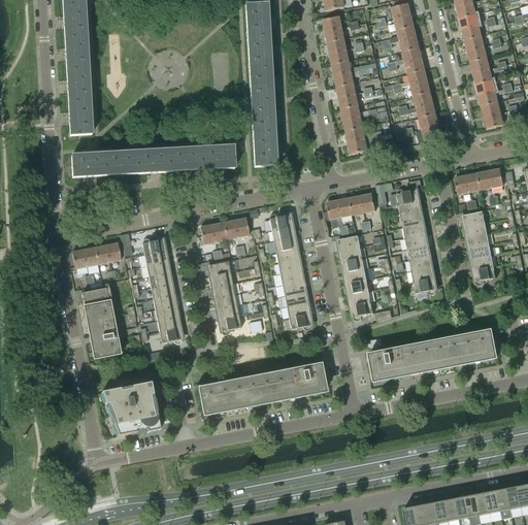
[(343,5),(342,0),(325,0),(327,9),(343,5)]
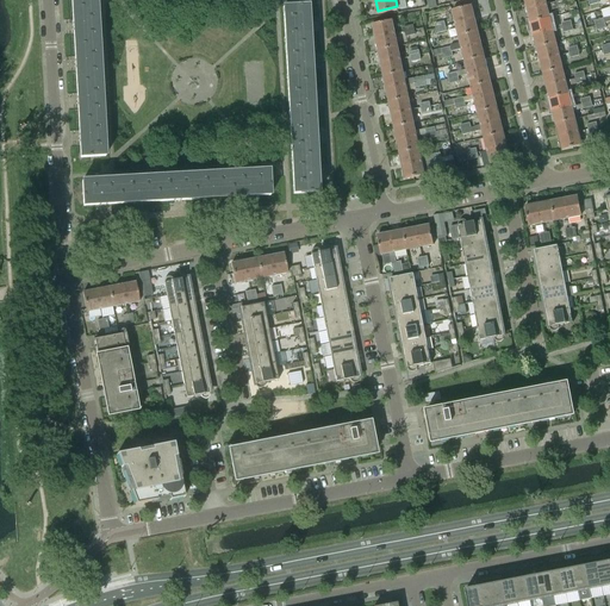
[(527,6),(530,19),(549,14),(548,8),(558,6),(556,4),(576,0),(551,0),(546,1),(527,6)]
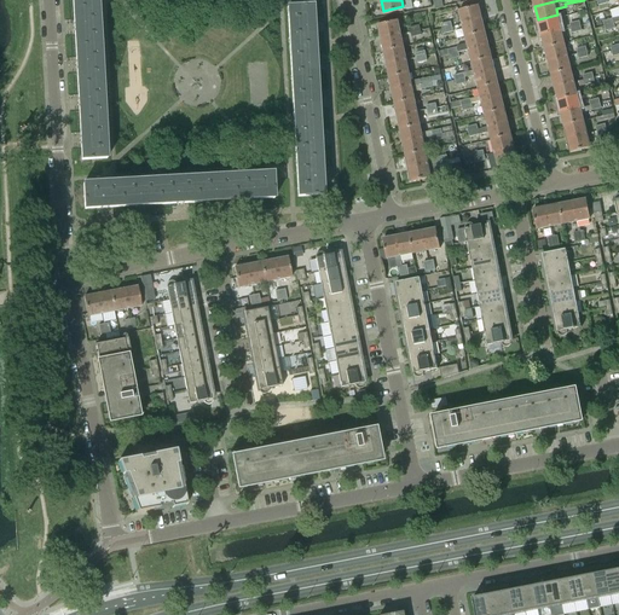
[(287,5),(289,42),(314,41),(312,3),(287,5)]
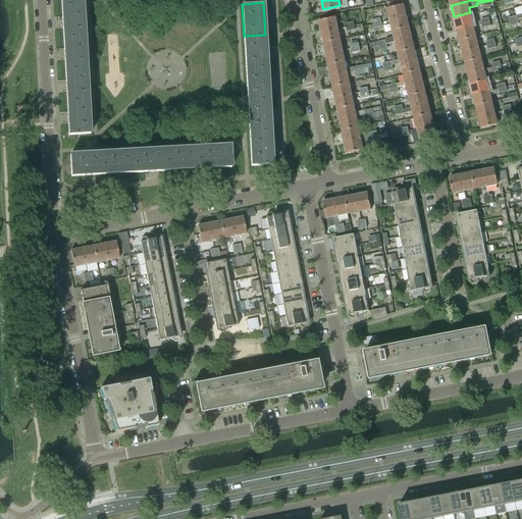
[(386,6),(389,17),(406,13),(403,2),(386,6)]
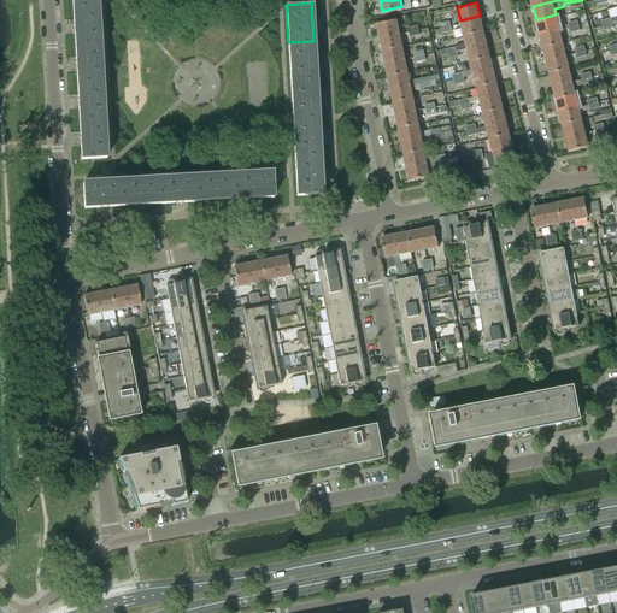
[(100,42),(98,4),(74,6),(75,43),(100,42)]
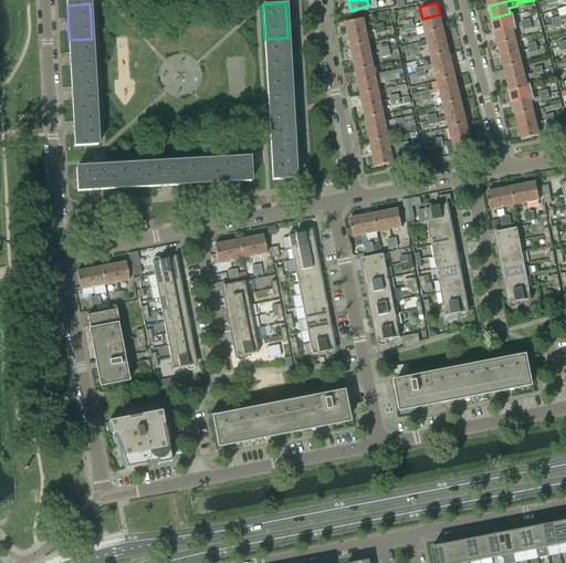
[(562,19),(565,17),(565,11),(551,17),(553,21),(562,19)]
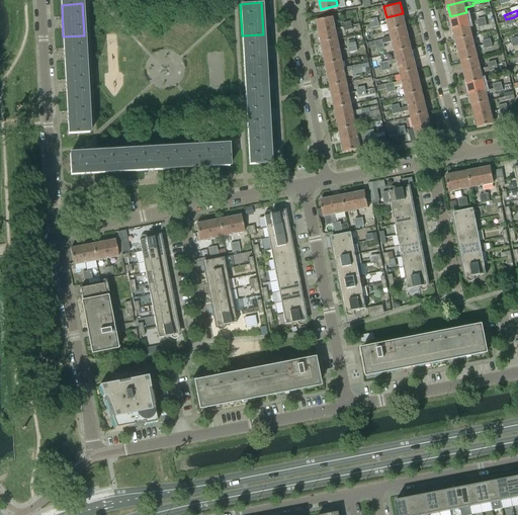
[(342,20),(343,24),(356,21),(358,21),(356,11),(345,13),(347,19),(342,20)]
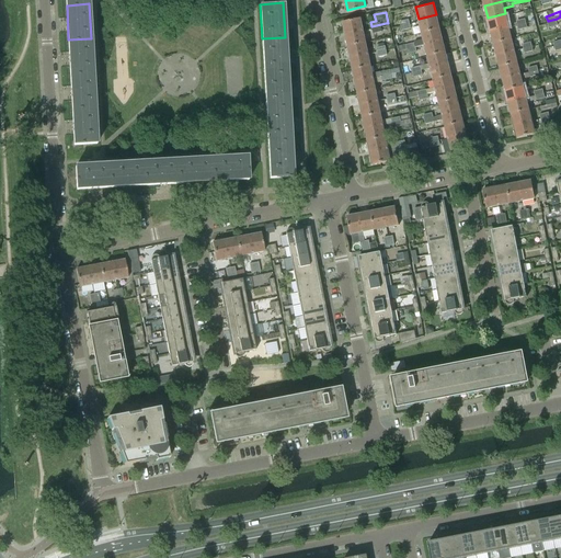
[(488,18),(490,30),(508,25),(505,13),(488,18)]
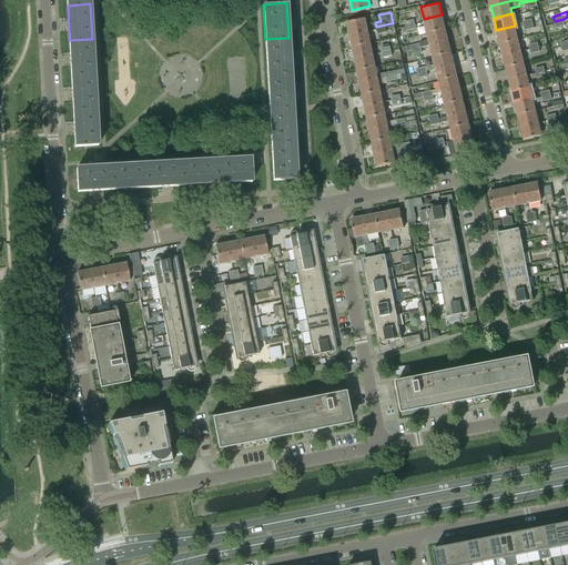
[(445,26),(442,14),(424,19),(426,31),(445,26)]
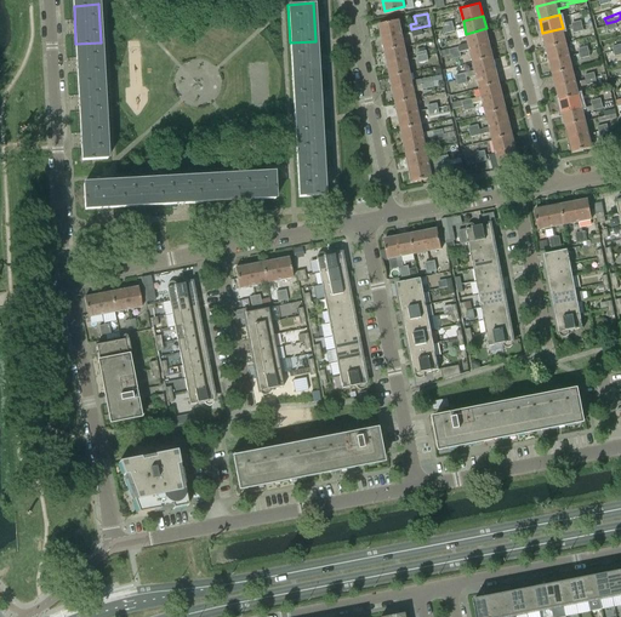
[(379,22),(382,35),(402,30),(399,17),(379,22)]
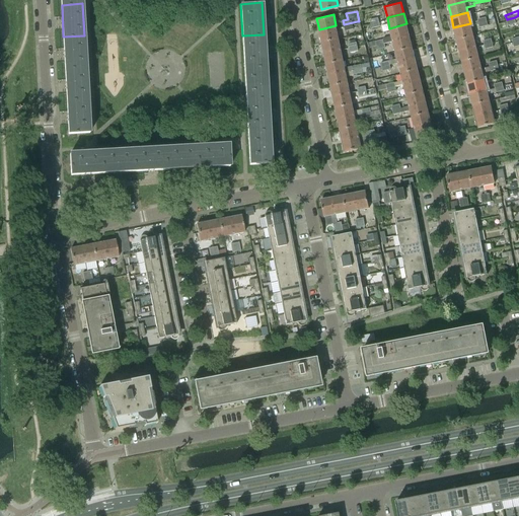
[(368,41),(369,45),(392,39),(409,34),(406,23),(389,28),(391,34),(383,37),(375,39),(368,41)]
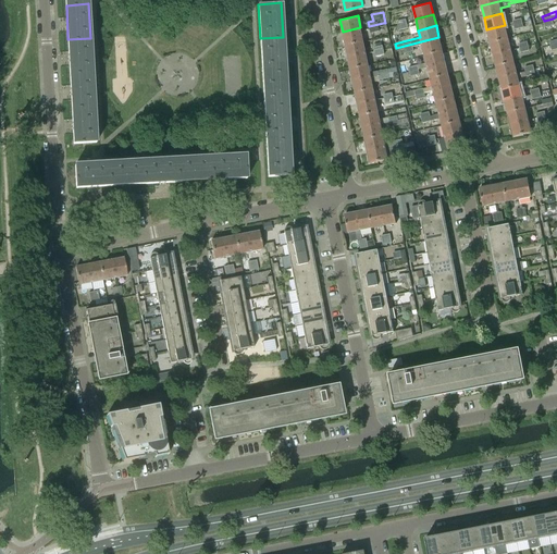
[(486,29),(490,40),(507,36),(505,25),(486,29)]
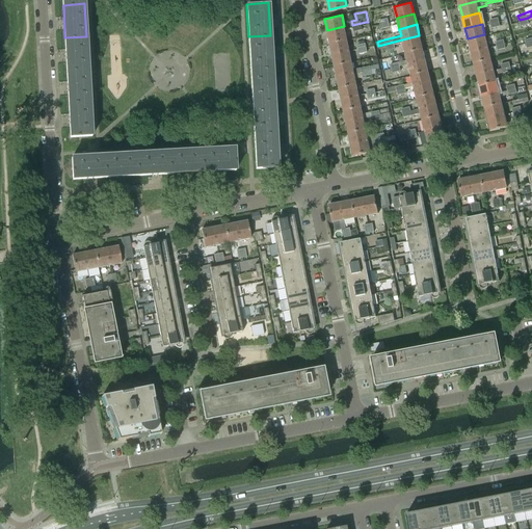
[(327,30),(329,42),(346,37),(344,26),(327,30)]
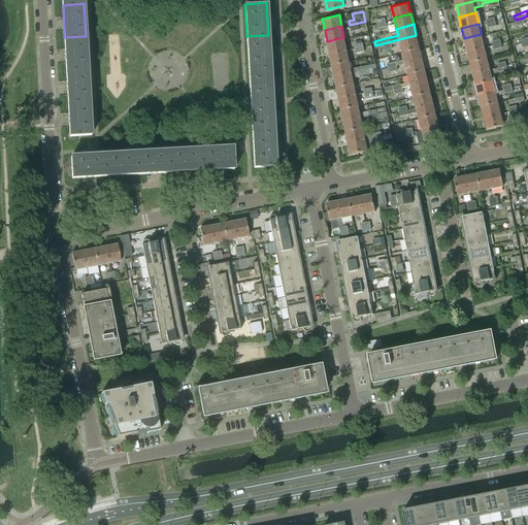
[(464,38),(467,50),(484,45),(481,34),(464,38)]
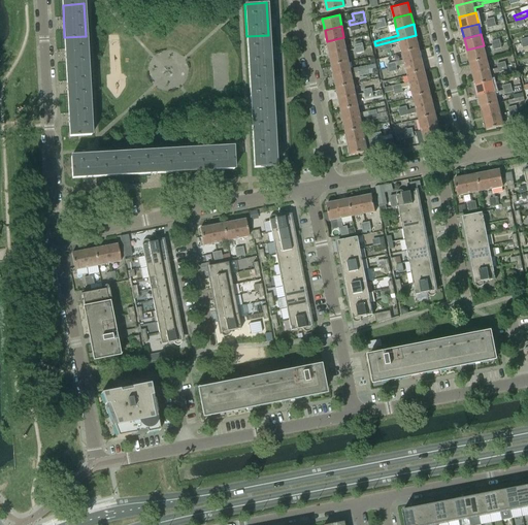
[(270,67),(268,35),(246,36),(249,68),(270,67)]
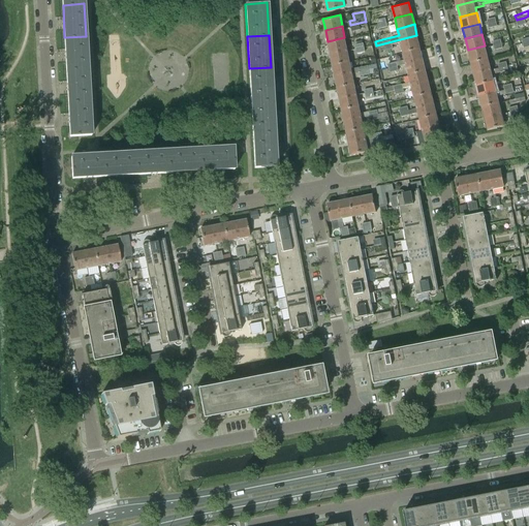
[(419,47),(416,35),(400,39),(403,51),(419,47)]
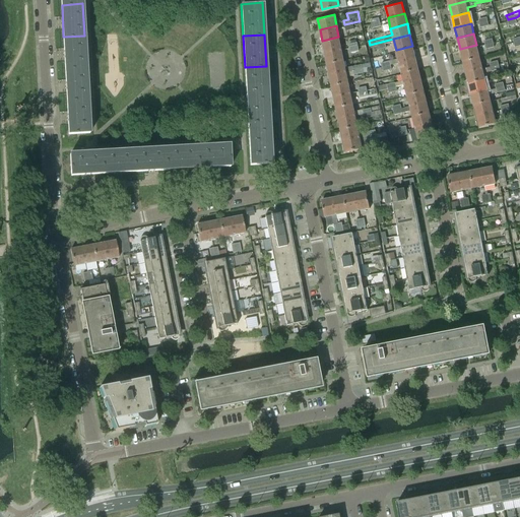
[(86,67),(84,36),(63,37),(65,68),(86,67)]
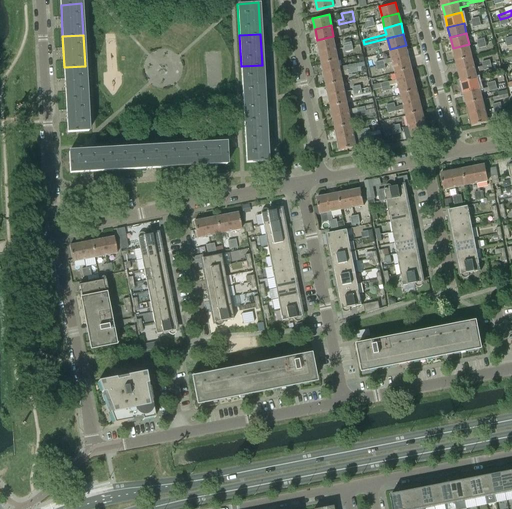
[(317,40),(319,50),(336,47),(333,36),(317,40)]
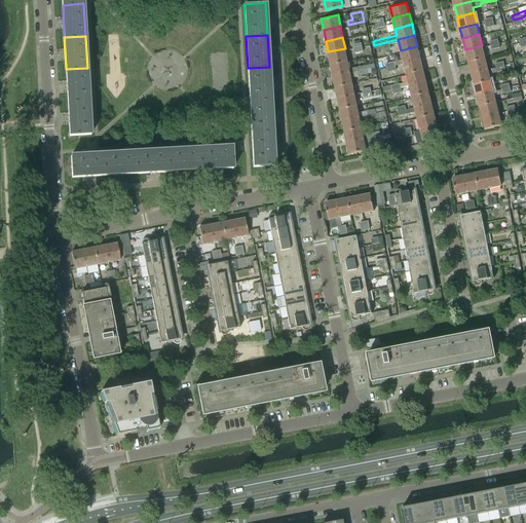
[(389,41),(374,45),(375,50),(382,48),(390,46),(389,42),(389,41)]
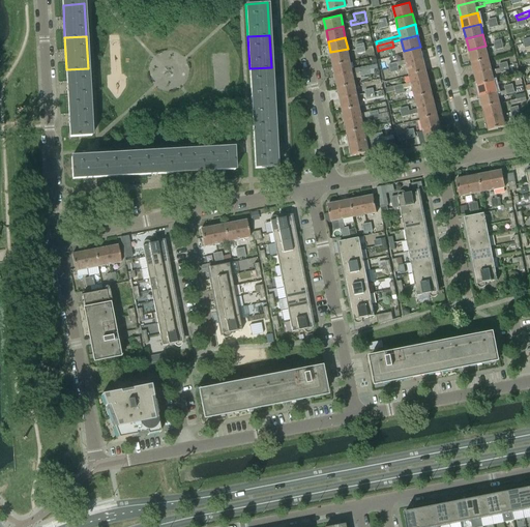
[(469,50),(471,61),(489,57),(486,46),(469,50)]
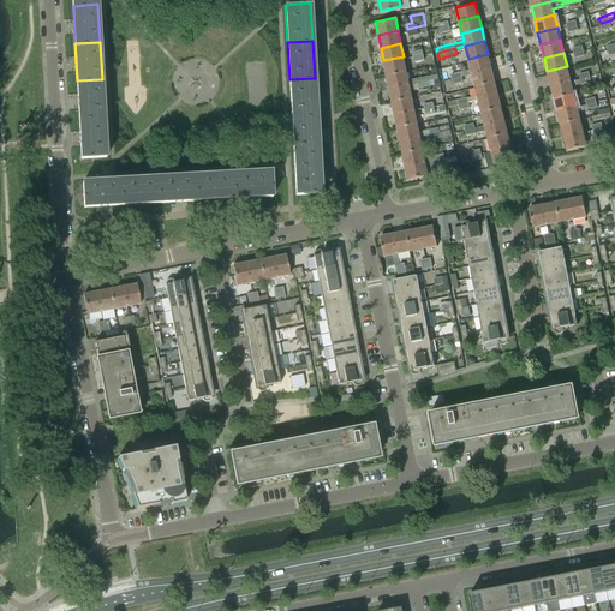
[(469,59),(471,72),(491,67),(488,54),(469,59)]
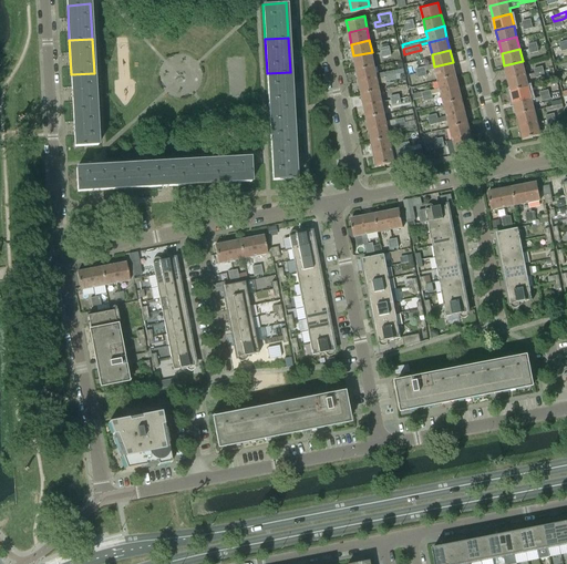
[(374,64),(372,52),(353,55),(356,68),(374,64)]
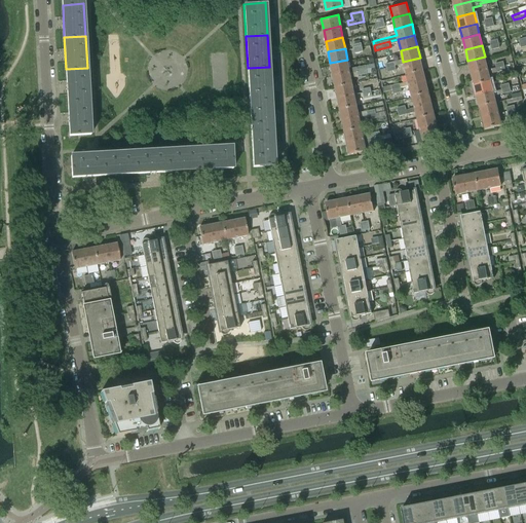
[(467,61),(471,71),(487,67),(485,57),(467,61)]
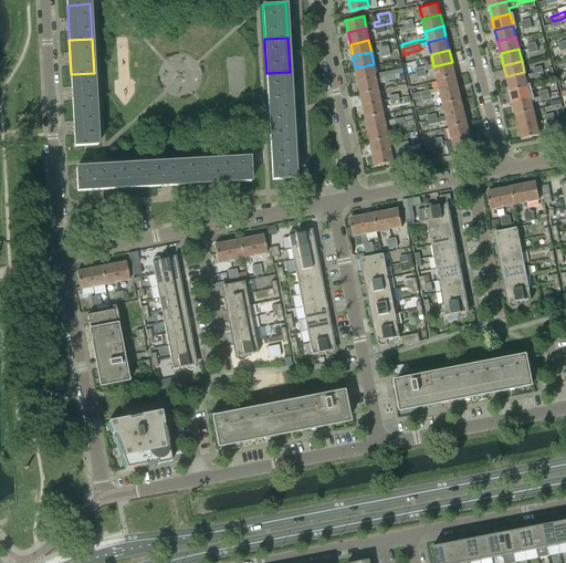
[(454,73),(452,62),(433,66),(437,77),(454,73)]
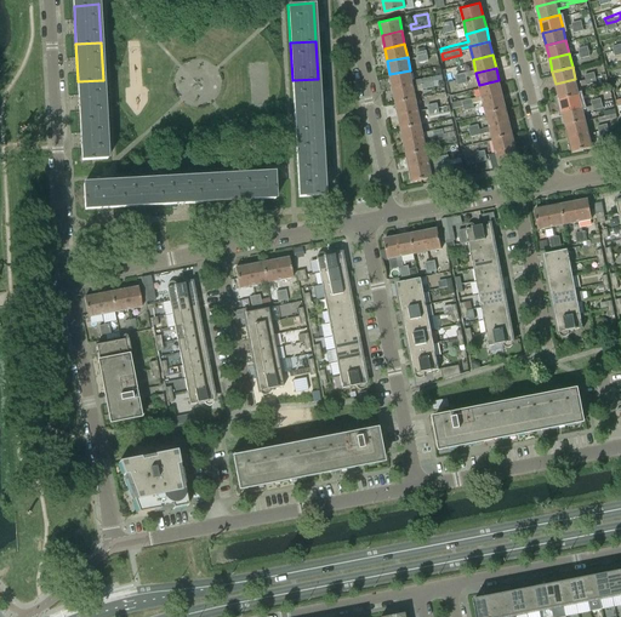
[(432,79),(443,76),(442,70),(429,73),(421,75),(421,76),(411,79),(410,70),(389,74),(393,87),(412,83),(422,81),(432,79)]
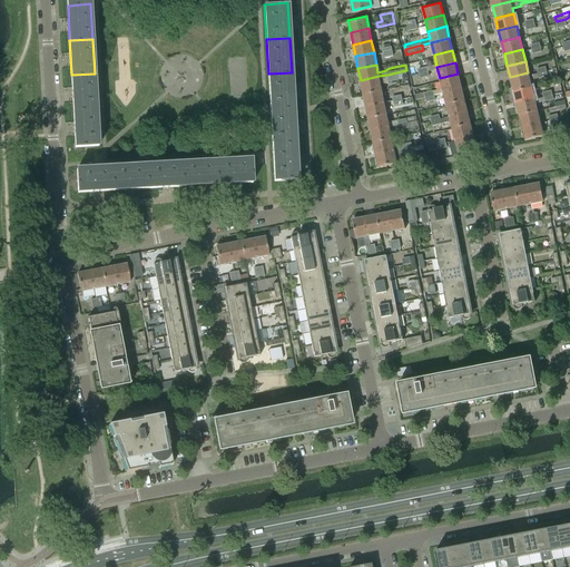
[(293,107),(292,72),(268,74),(271,108),(293,107)]
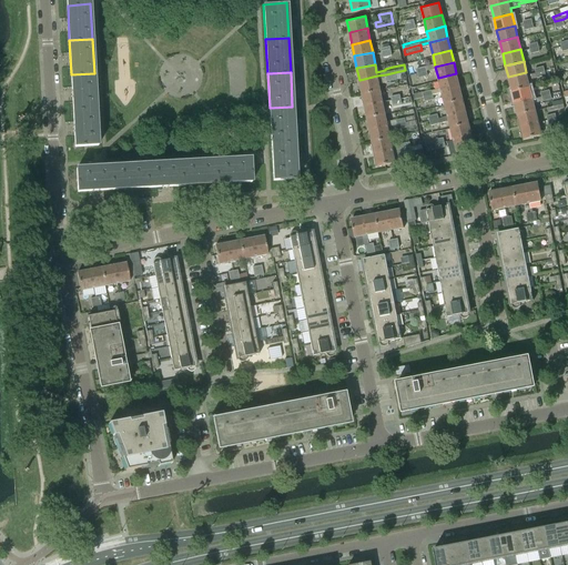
[(508,77),(511,89),(529,84),(526,72),(508,77)]
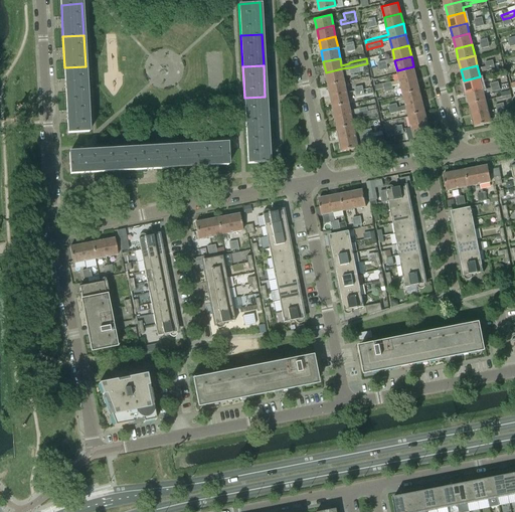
[(87,98),(86,66),(64,67),(66,99),(87,98)]
